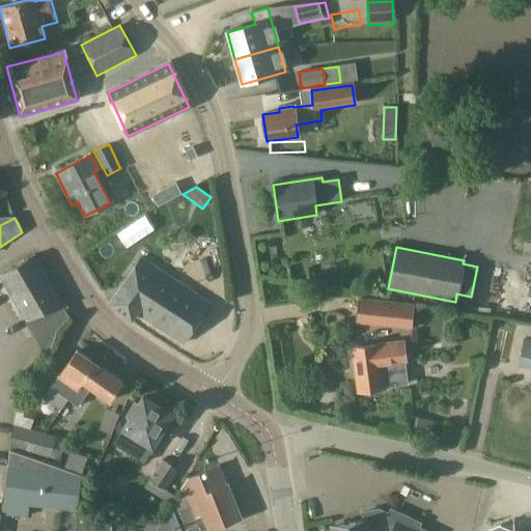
[(0,276),(26,323),(46,357),(68,317),(59,303),(63,301),(36,255),(0,276)]
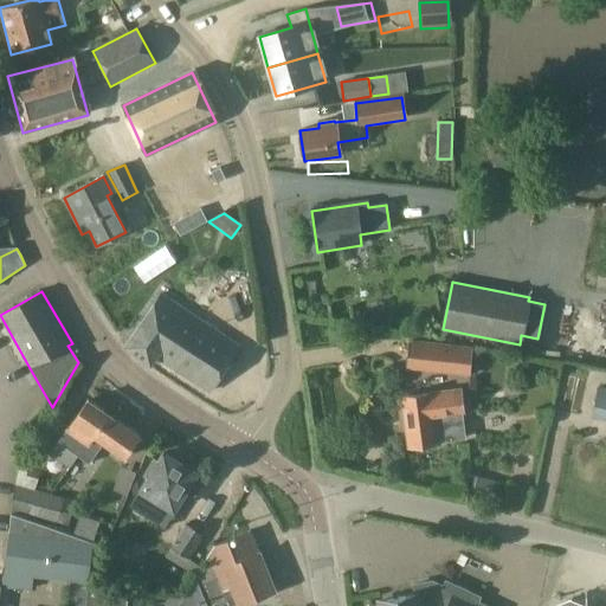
[(149,366),(154,359),(207,394),(238,347),(160,295),(123,347),(149,366)]
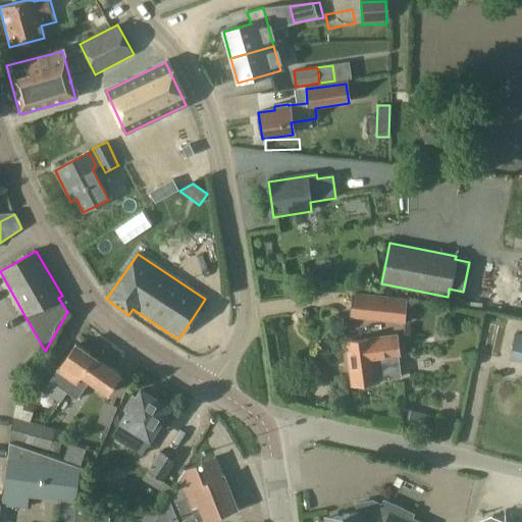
[(408,299),(354,293),(351,319),(405,325),(408,299)]
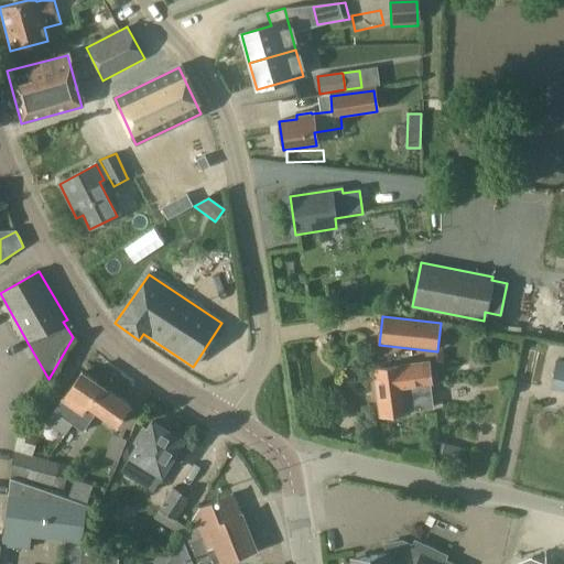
[(563,388),(563,360),(555,359),(550,386),(563,388)]
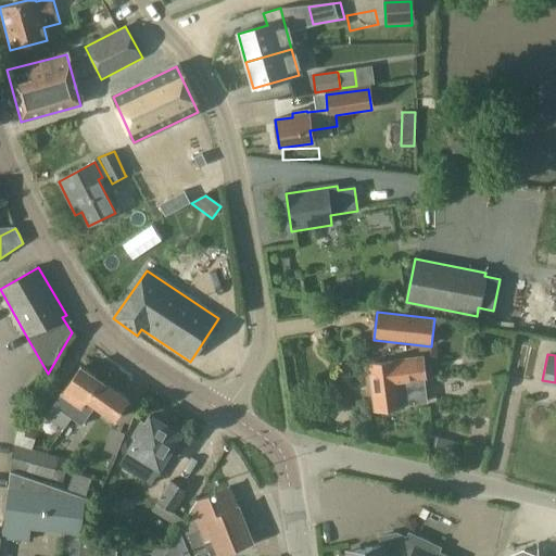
[(375,411),(399,408),(399,407),(426,404),(422,381),(425,380),(422,358),(368,365),(375,411)]
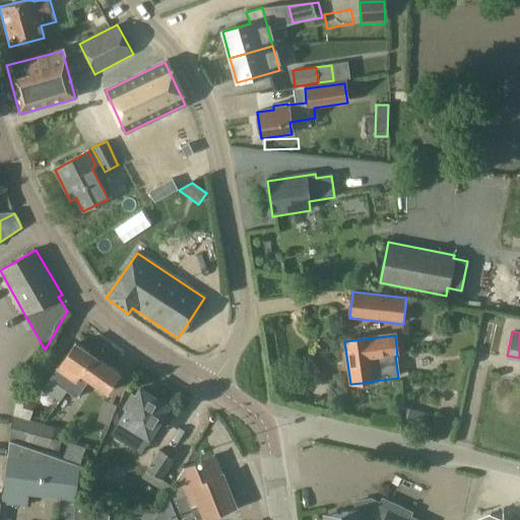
[(71,395),(98,360),(75,344),(57,369),(46,385),(46,393),(60,403),(67,392),(71,395)]
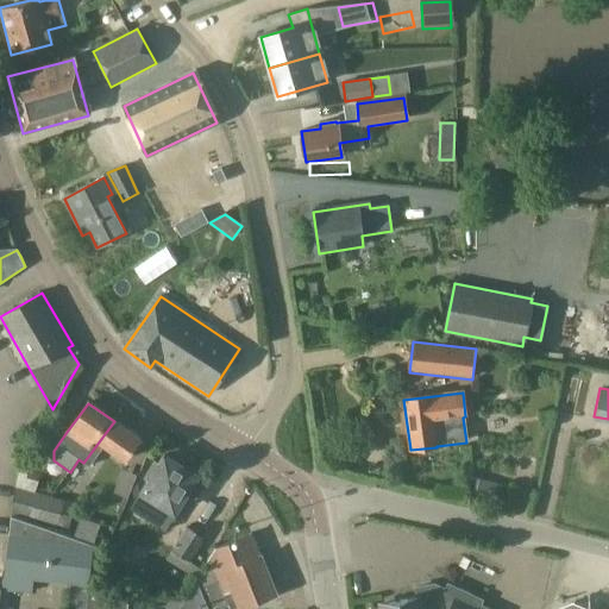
[(125,460),(139,440),(114,421),(83,463),(90,468),(105,446),(125,460)]
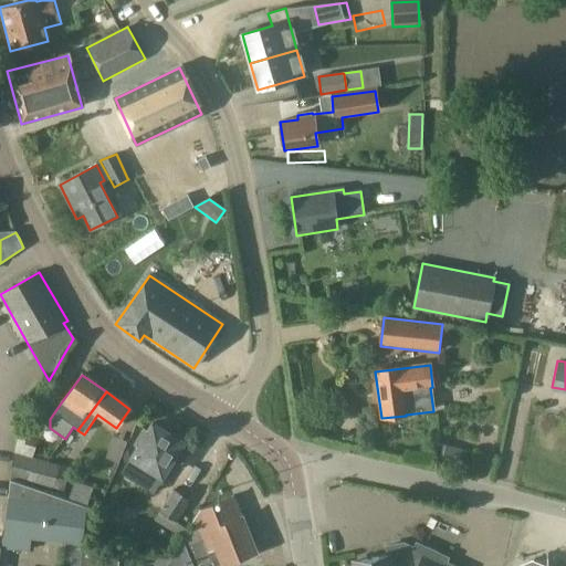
[(179,449),(181,443),(152,425),(147,432),(143,430),(134,444),(139,447),(132,459),(161,478),(168,465),(177,471),(188,454),(179,449)]
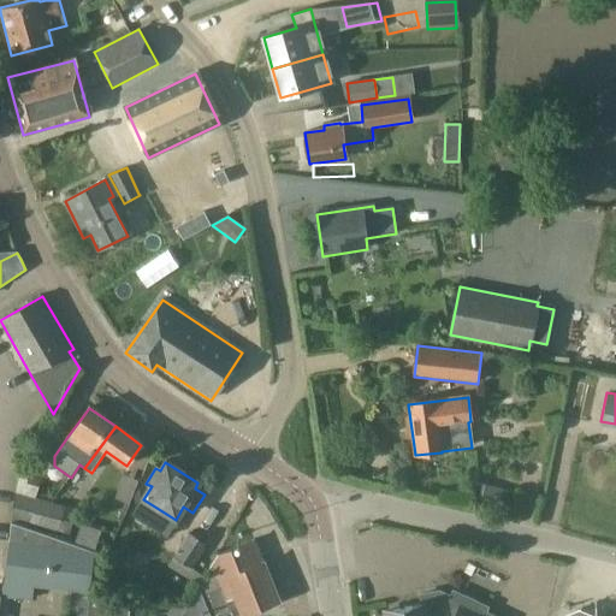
[(17,480),(15,492),(11,521),(69,535),(77,509),(35,498),(39,486),(17,480)]
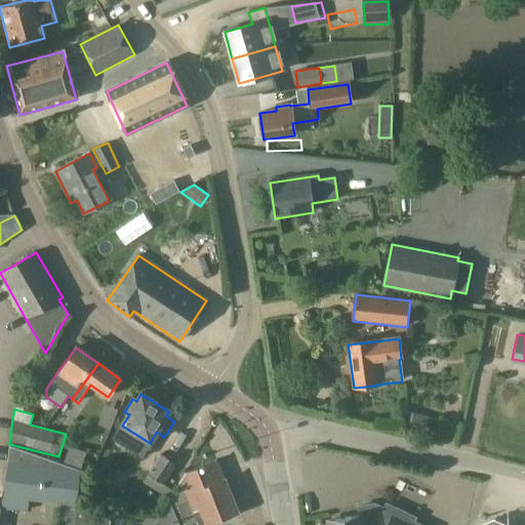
[(109,438),(113,421),(101,418),(97,436),(109,438)]
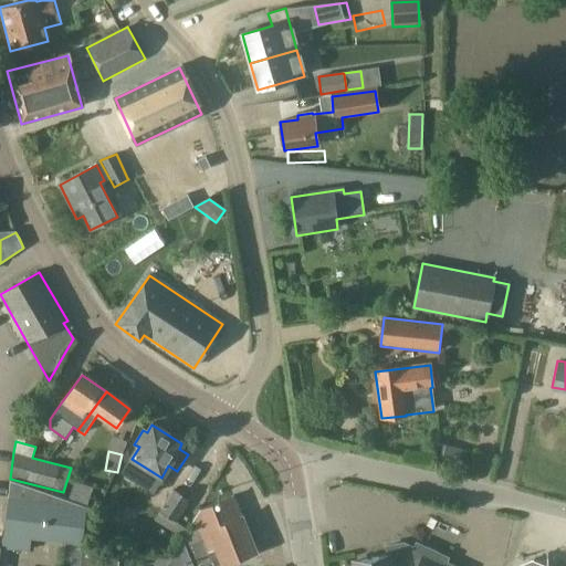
[(446,458),(442,470),(463,475),(467,462),(446,458)]
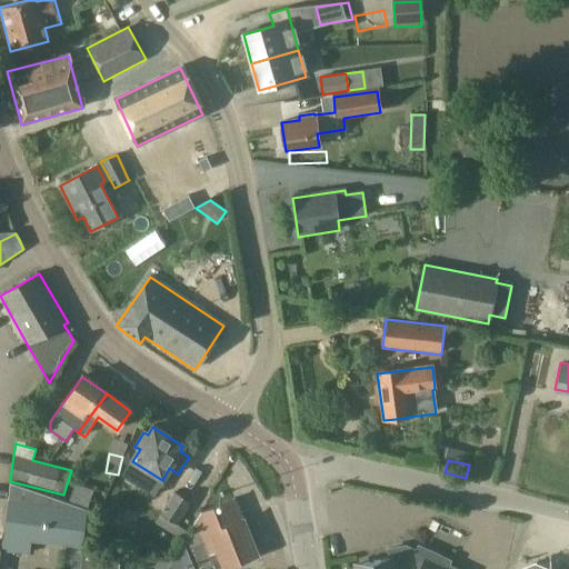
[(3,550),(30,553),(31,541),(82,547),(87,509),(68,502),(11,482),(3,550)]
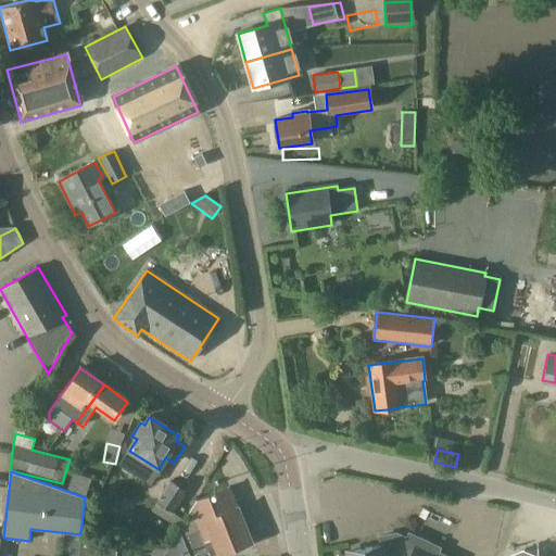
[(73,472),(66,491),(85,497),(91,480),(73,472)]
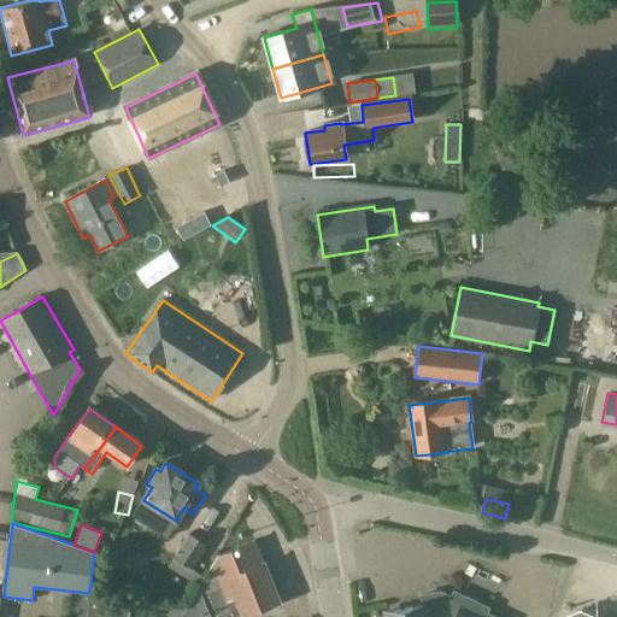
[(218,551),(189,533),(174,558),(204,576),(218,551)]
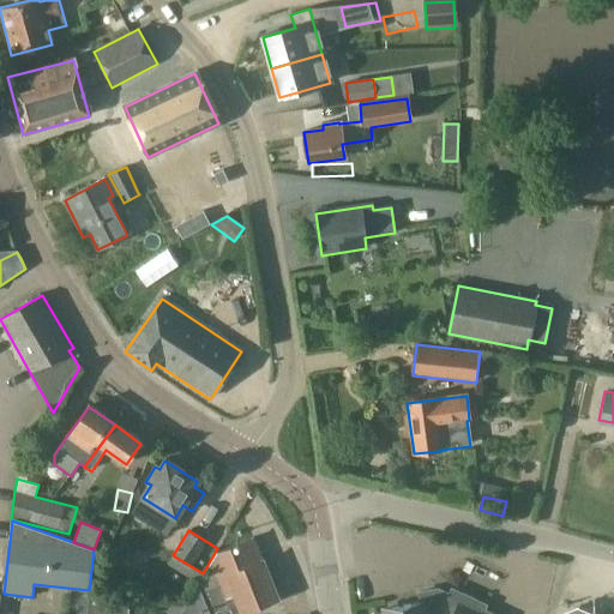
[(217,554),(209,569),(212,576),(204,579),(198,590),(209,613),(244,613),(278,600),(263,561),(260,563),(252,540),(217,554)]
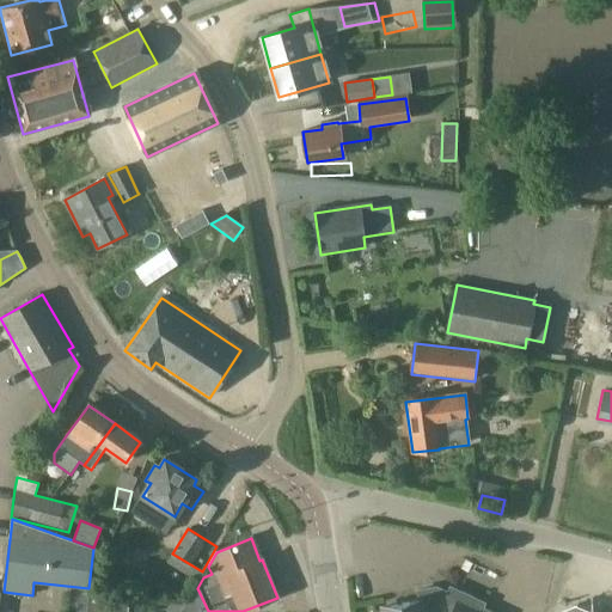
[(420,601),(381,609),(381,611),(479,611),(478,611),(483,604),(451,588),(447,597),(433,589),(417,592),(420,601)]
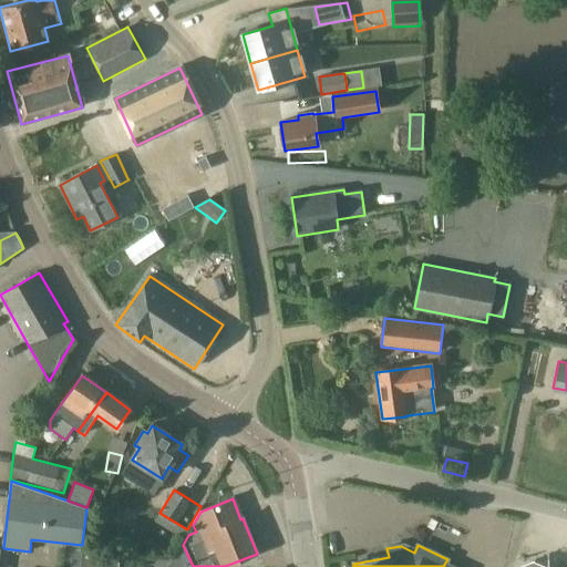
[(80,566),(82,550),(65,549),(64,566),(80,566)]
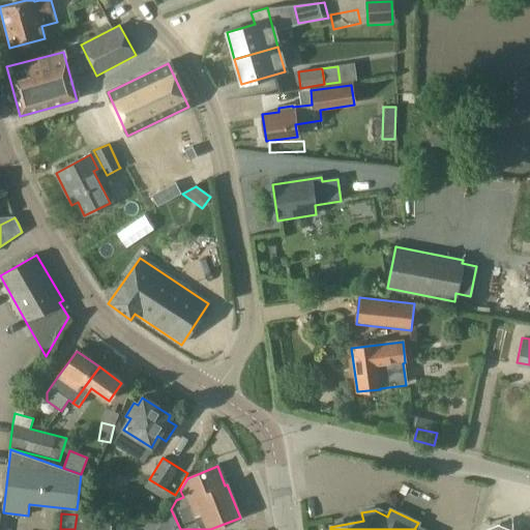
[(85,529),(97,529),(97,519),(97,518),(86,518),(85,529)]
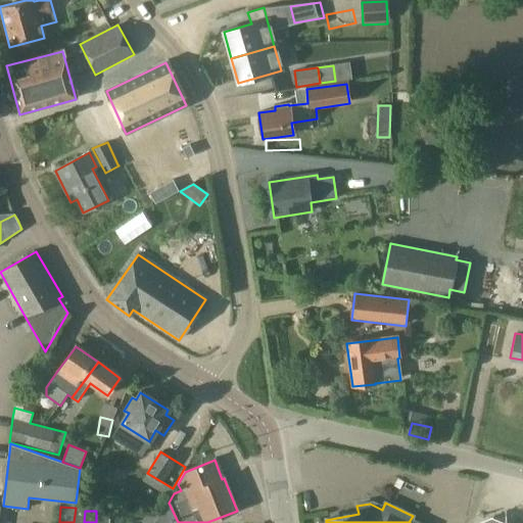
[(108,522),(109,512),(96,512),(96,522),(108,522)]
